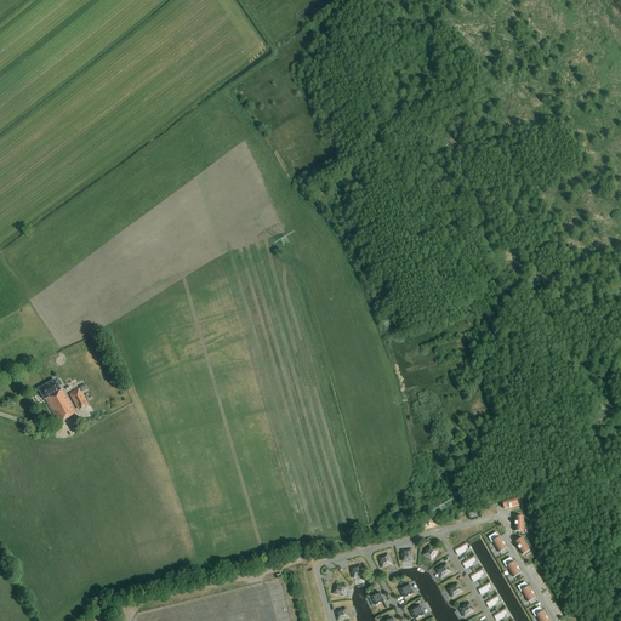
[(58,387),(62,386),(60,381),(56,382),(55,381),(39,389),(45,400),(60,425),(75,415),(62,391),(62,392),(58,387)]
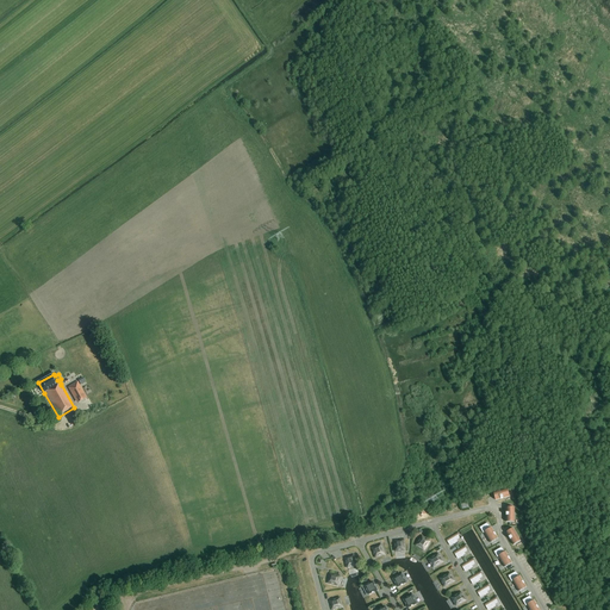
[(87,398),(78,381),(68,387),(78,403),(87,398)]
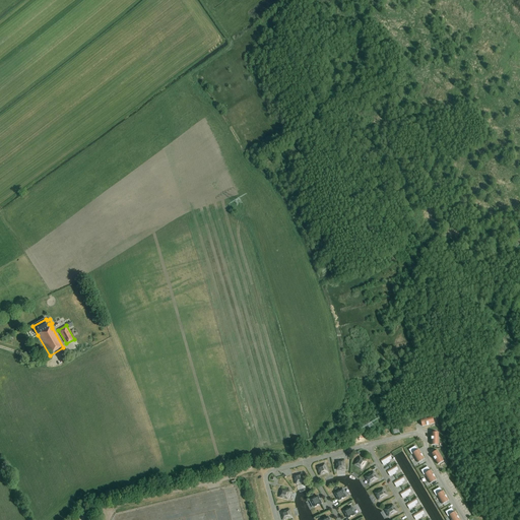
[(420,419),(423,427),(435,423),(433,416),(420,419)]
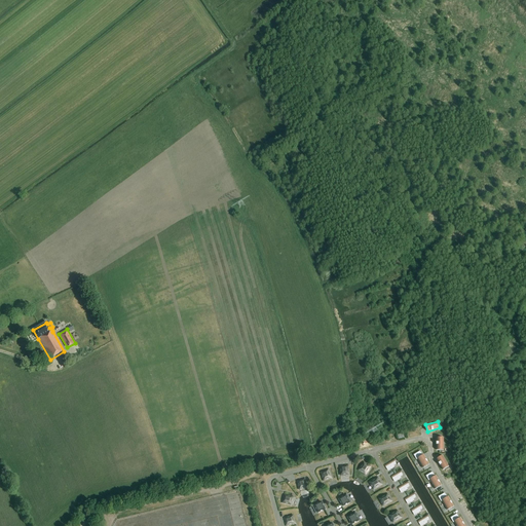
[(420,451),(414,455),(417,459),(418,459),(423,468),(429,464),(424,455),(423,455),(420,451)]
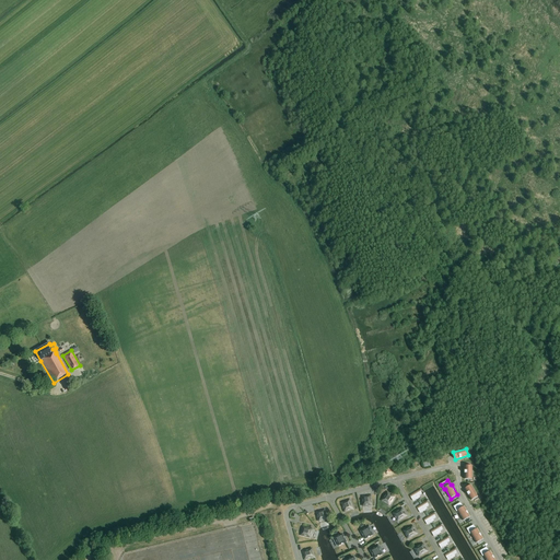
[(465,489),(471,500),(478,497),(471,486),(465,489)]
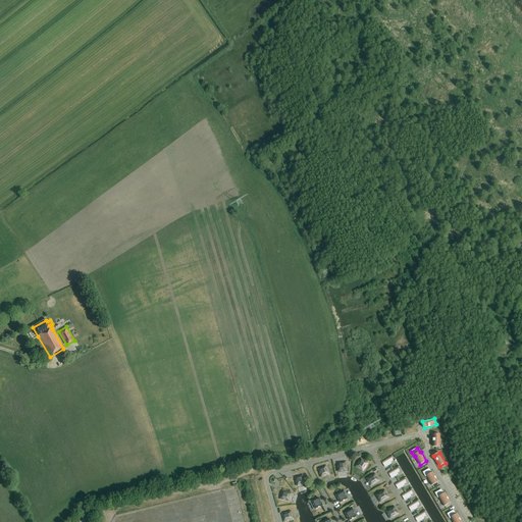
[(390,457),(382,462),(385,467),(392,464),(390,463),(394,461),(390,457)]
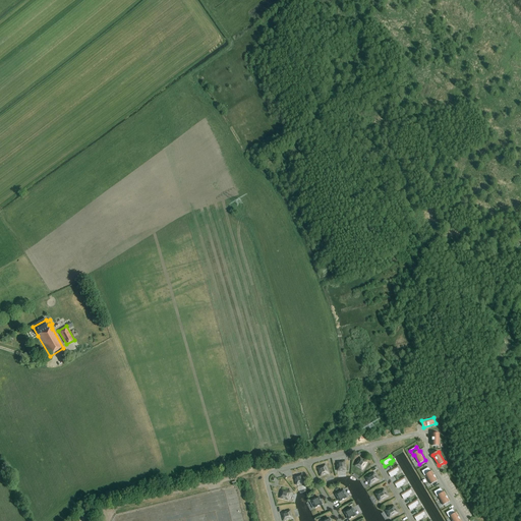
[(363,460),(360,459),(356,465),(362,470),(367,463),(364,461),(363,462),(362,461),(363,460)]
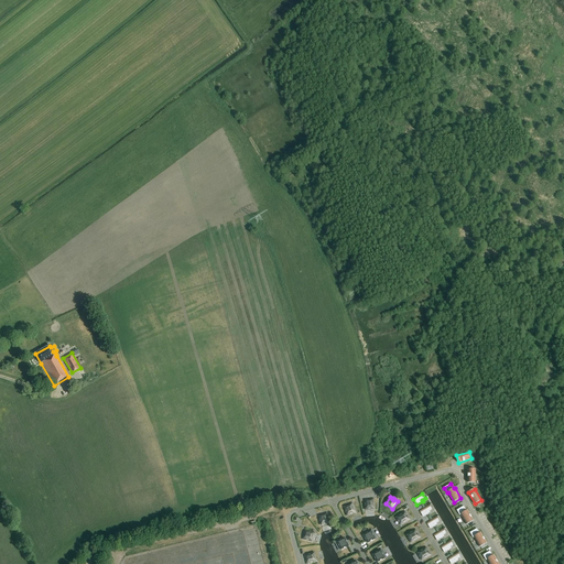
[(366,509),(373,508),(373,499),(365,500),(366,509)]
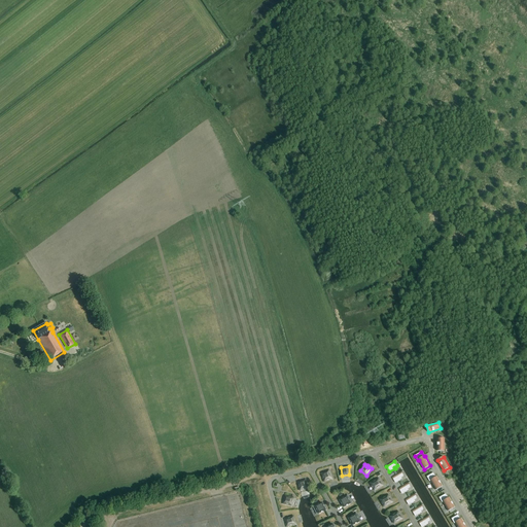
[(324,472),(321,473),(324,481),(331,478),(329,470),(326,471),(326,472),(325,473),(324,472)]
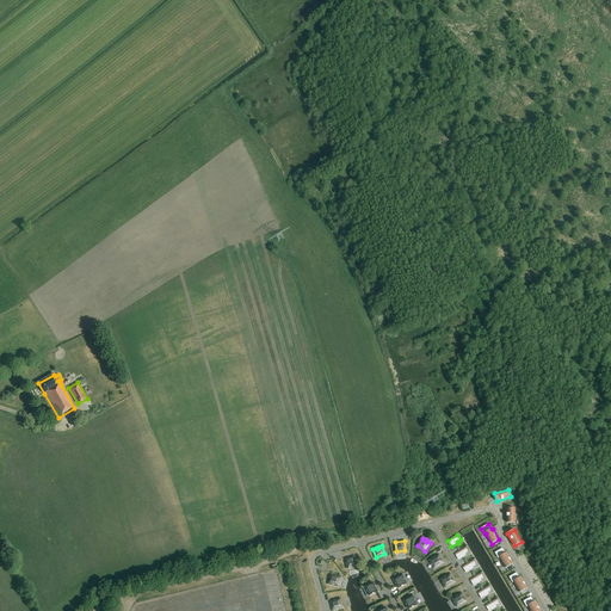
[(464,548),(455,554),(460,560),(466,556),(464,555),(468,553),(464,548)]
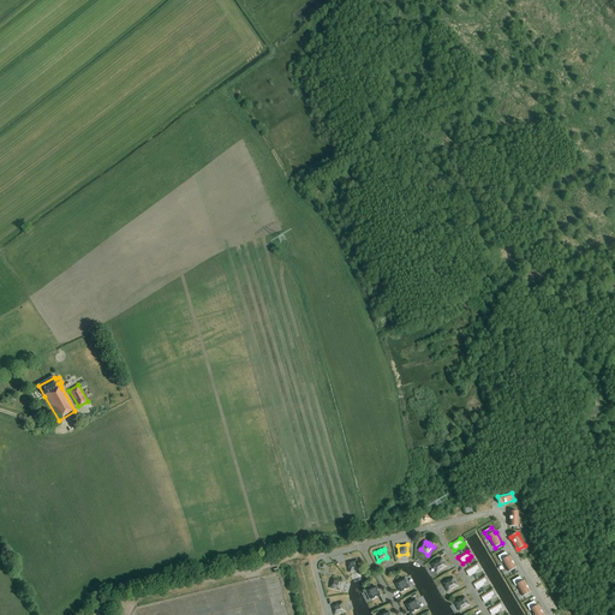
[(506,551),(499,556),(502,562),(503,561),(509,572),(517,567),(511,556),(509,557),(506,551)]
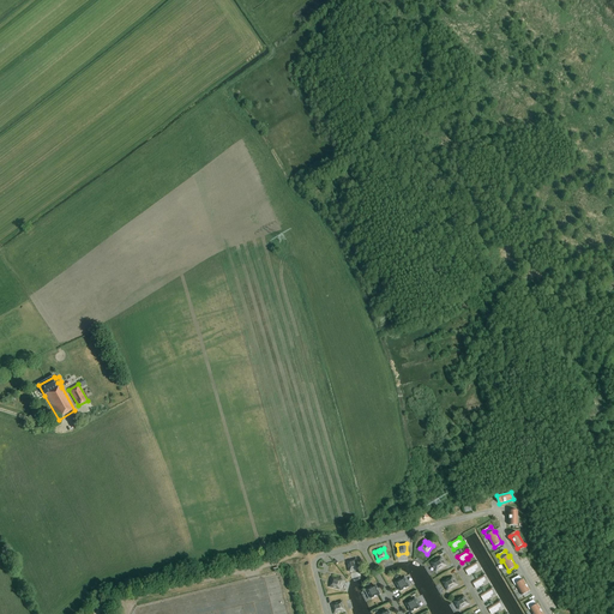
[(438,571),(445,566),(440,558),(433,563),(438,571)]
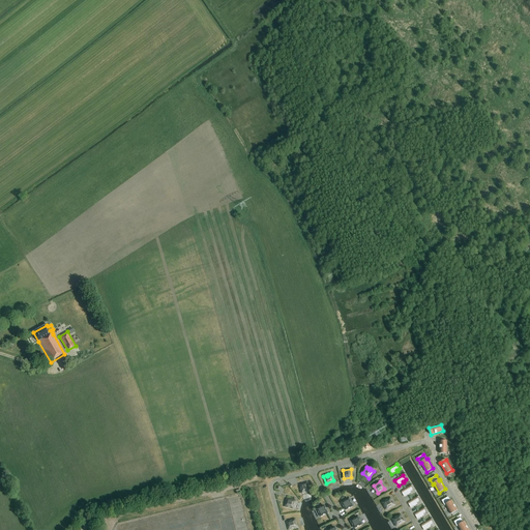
[(302,483),(299,484),(302,493),(310,490),(307,482),(304,483),(304,484),(303,484),(302,483)]
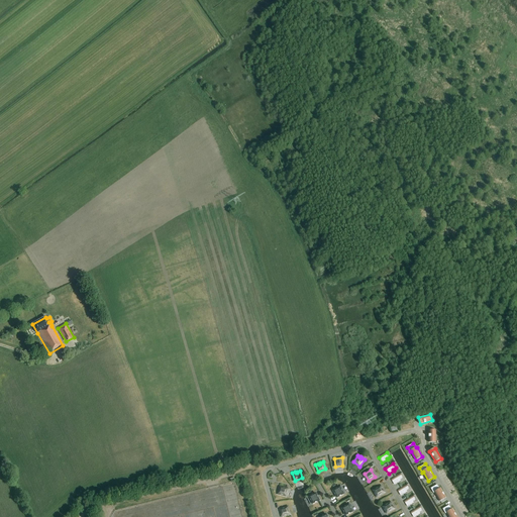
[(400,475),(392,479),(395,485),(401,482),(400,481),(402,479),(400,475)]
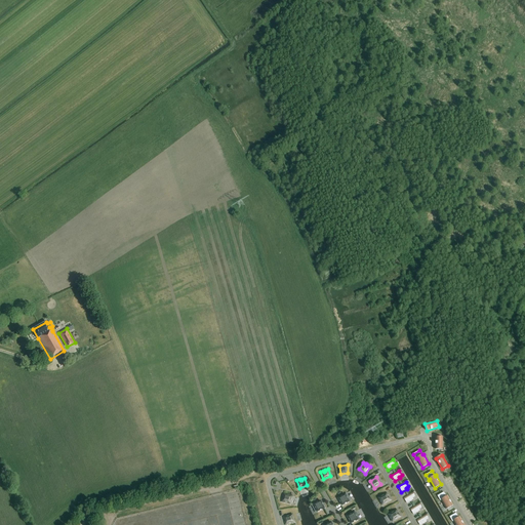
[(412,492),(405,497),(408,503),(413,499),(412,498),(415,497),(412,492)]
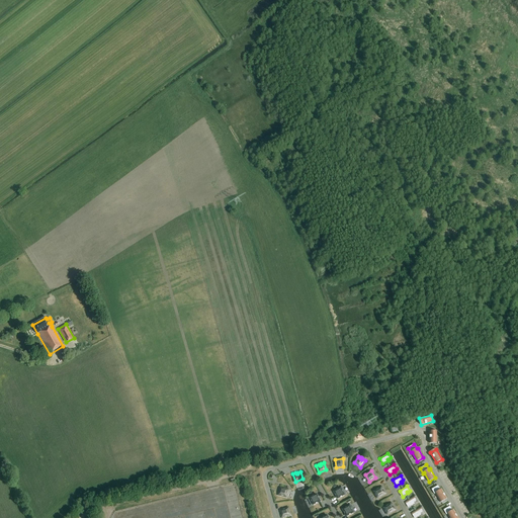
[(438,486),(432,489),(435,494),(436,494),(441,502),(447,499),(442,490),(441,490),(438,486)]
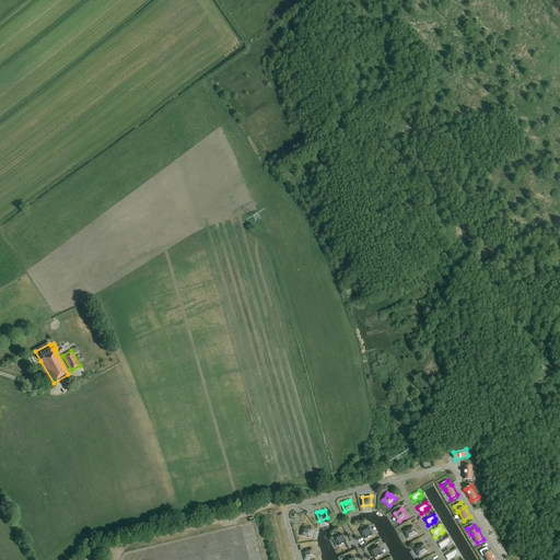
[(303,526),(300,535),(308,537),(311,529),(303,526)]
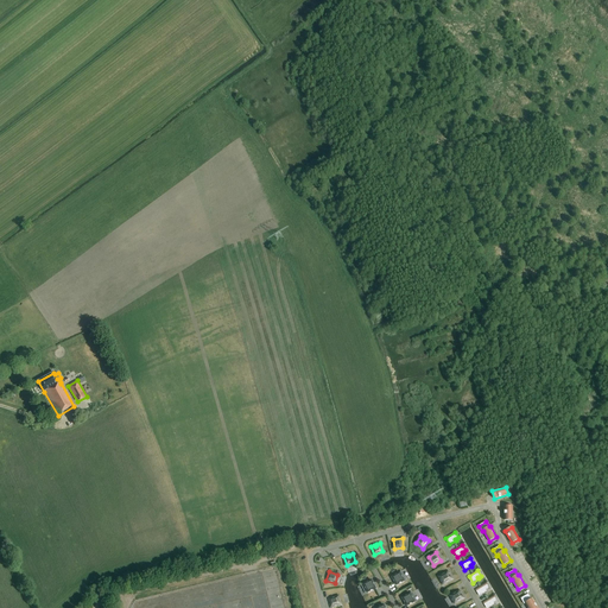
[(444,584),(453,580),(448,571),(439,576),(444,584)]
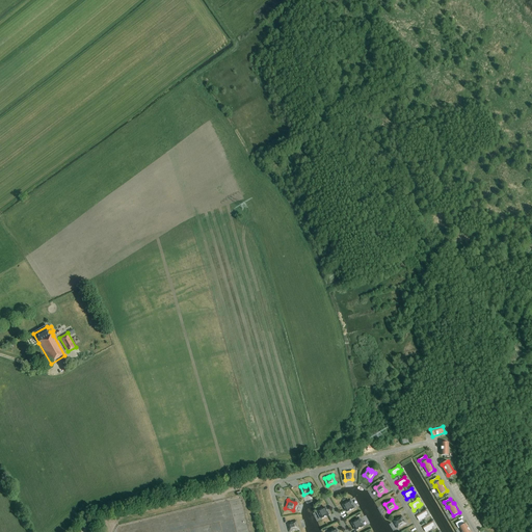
[(347,512),(354,508),(350,501),(343,505),(347,512)]
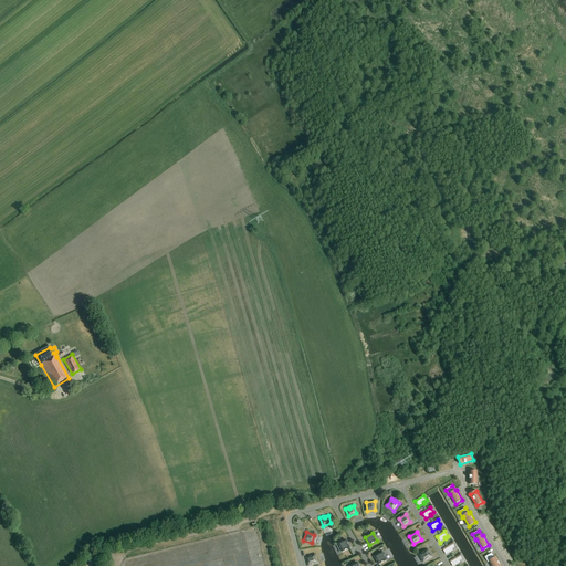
[(343,552),(350,548),(346,541),(338,544),(343,552)]
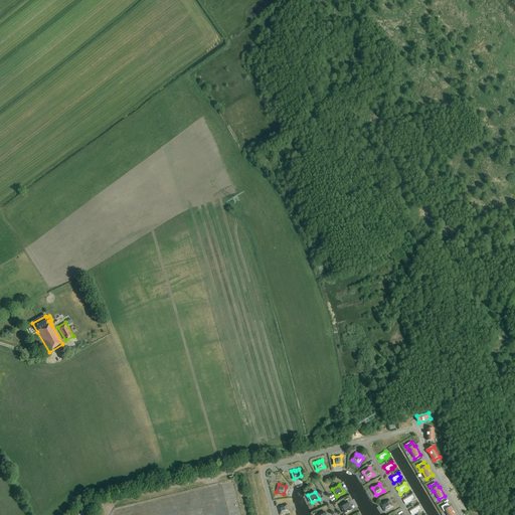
[(411,494),(403,499),(406,505),(411,502),(411,500),(413,499),(411,494)]
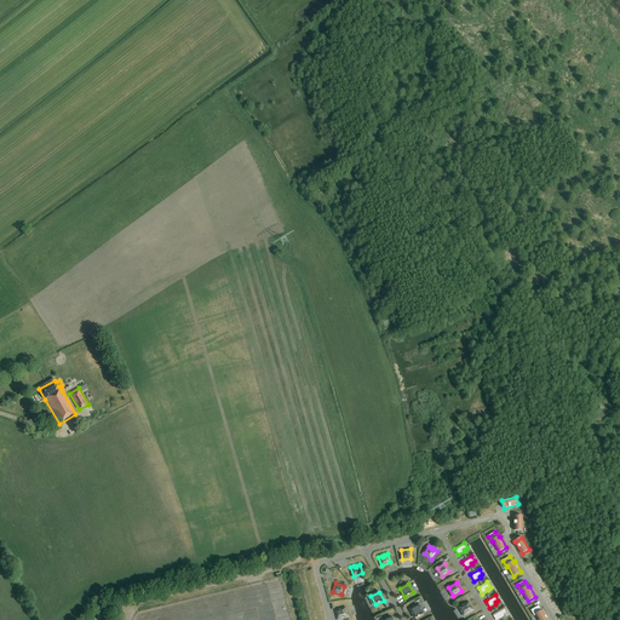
[(465,615),(474,610),(469,602),(460,607),(465,615)]
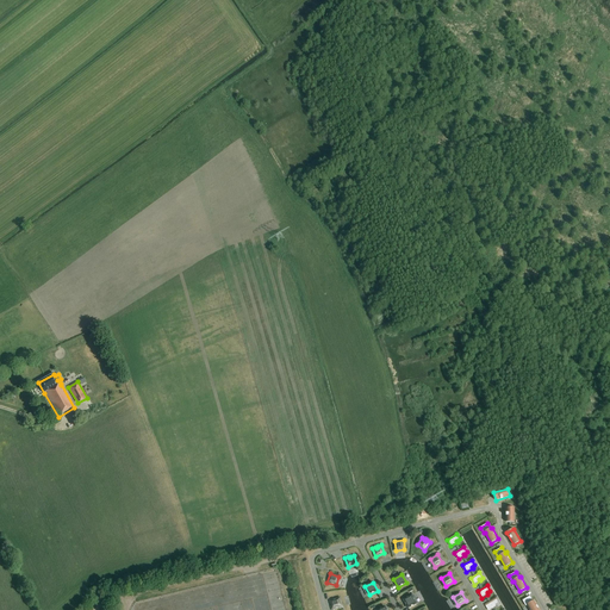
[(412,596),(404,601),(408,608),(416,604),(412,596)]
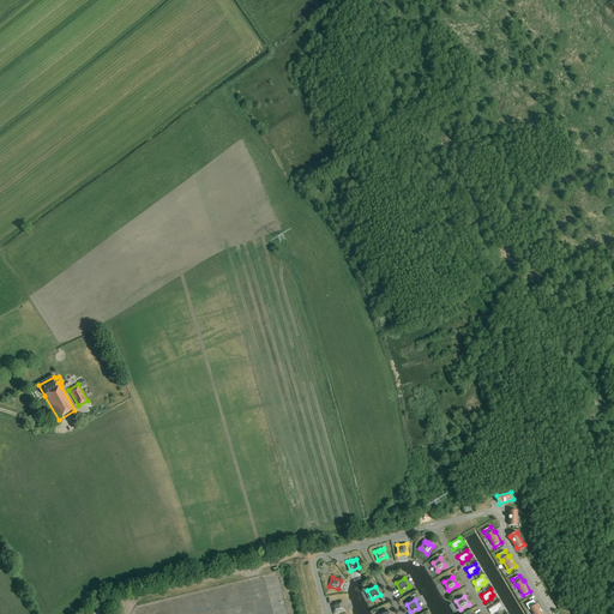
[(534,600),(527,605),(530,611),(530,609),(533,613),(543,613),(539,605),(537,606),(534,600)]
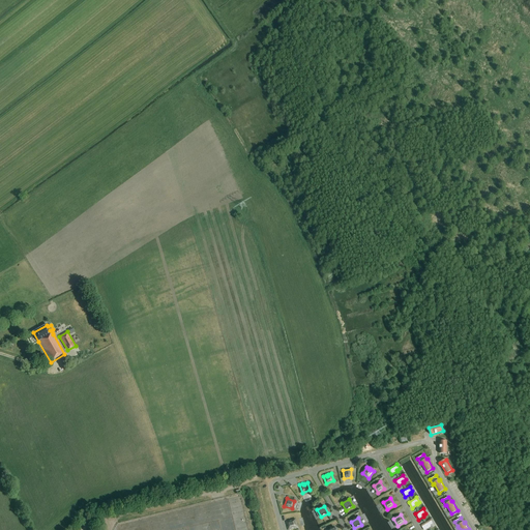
[(294,520),(286,522),(288,529),(296,528),(294,520)]
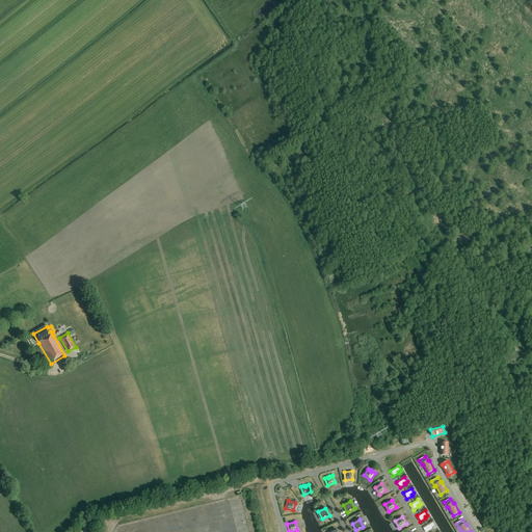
[(431,522),(423,527),(426,531),(427,531),(432,529),(431,528),(434,526),(431,522)]
